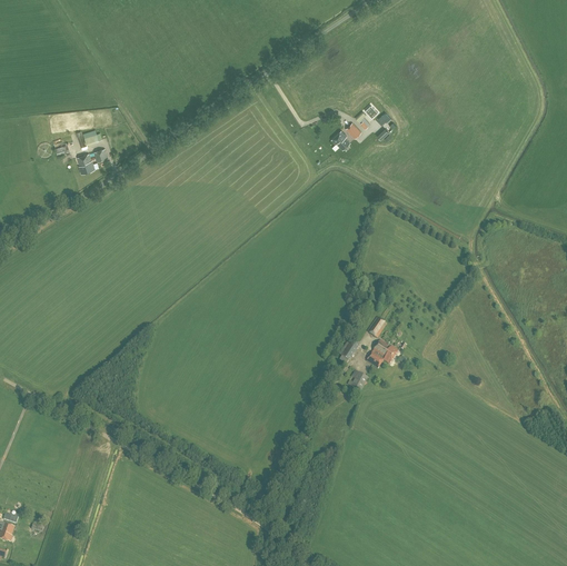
[(369,101),(362,108),(369,113),(375,108),(369,101)]
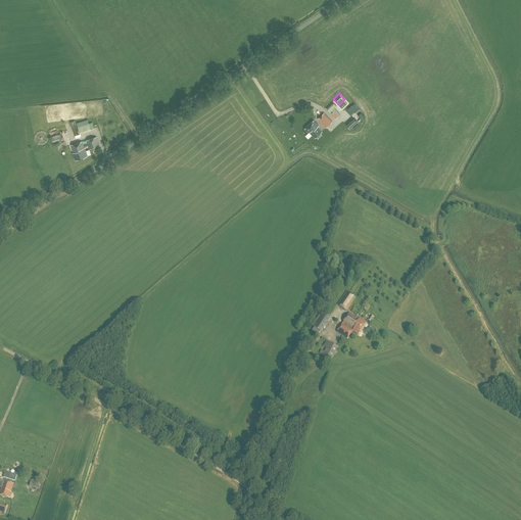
[(325,106),(327,108),(334,102),(332,100),(325,106)]
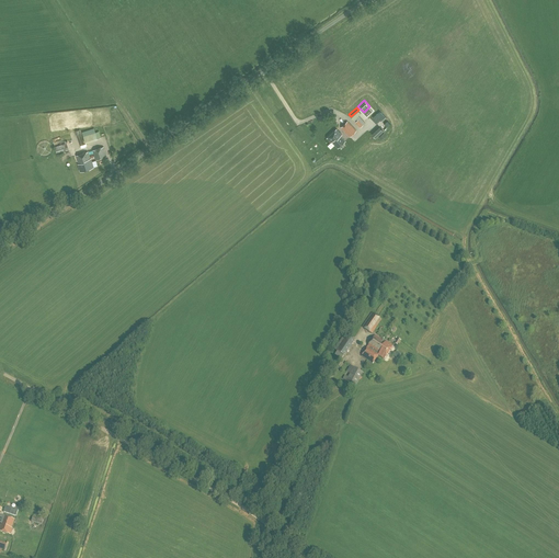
[(339,124),(348,134),(354,127),(345,117),(339,124)]
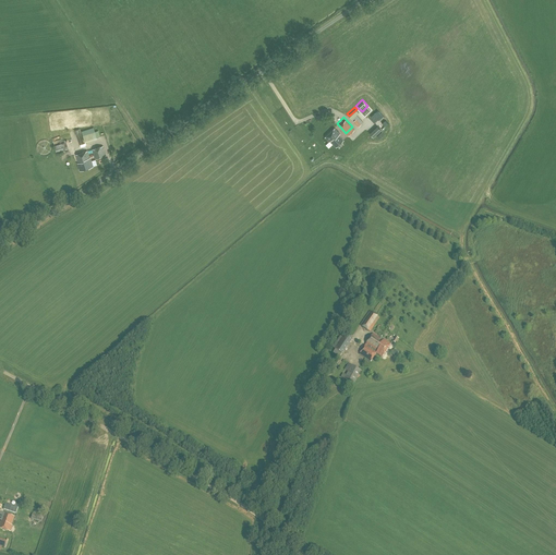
[(367,130),(372,134),(379,127),(375,123),(367,130)]
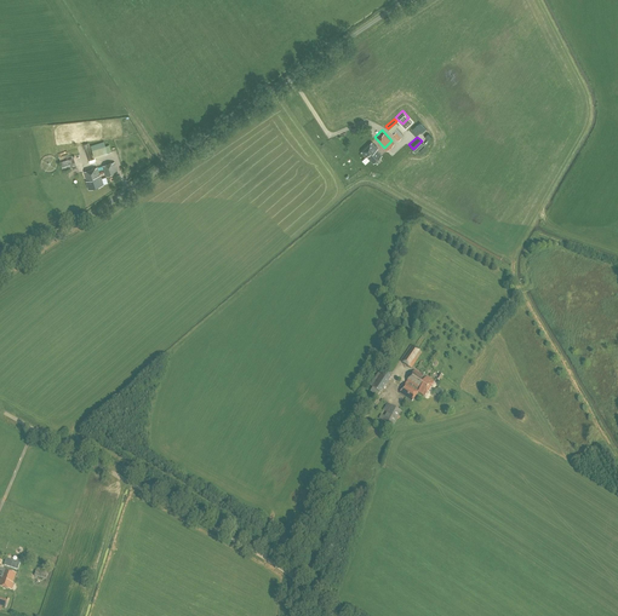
[(365,153),(371,160),(379,151),(375,147),(376,144),(370,138),(359,149),(364,154),(365,153)]
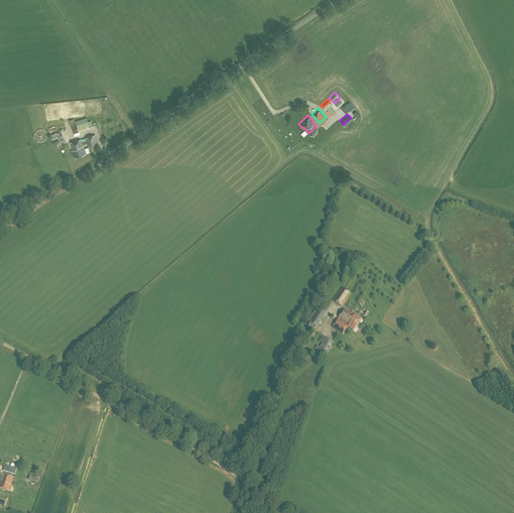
[(68,118),(72,130),(76,129),(72,116),(68,118)]
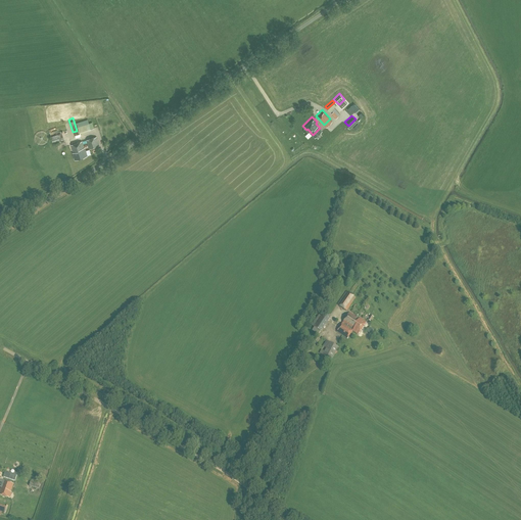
[(75,121),(78,131),(89,127),(92,125),(90,119),(85,121),(83,117),(75,121)]
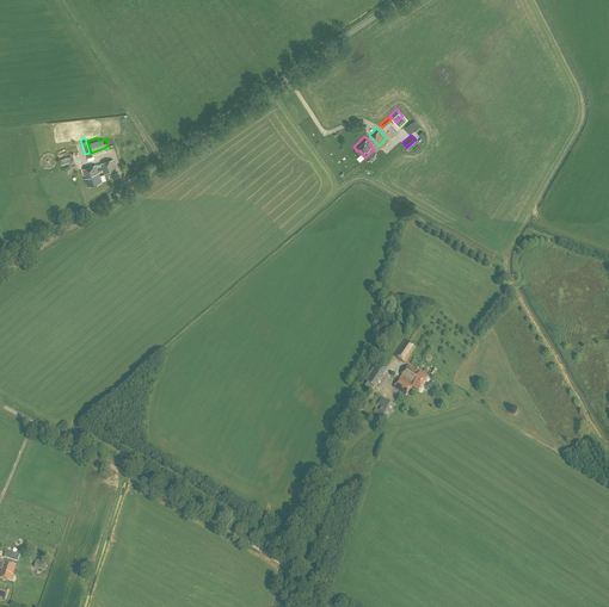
[(57,156),(60,163),(73,160),(71,152),(57,156)]
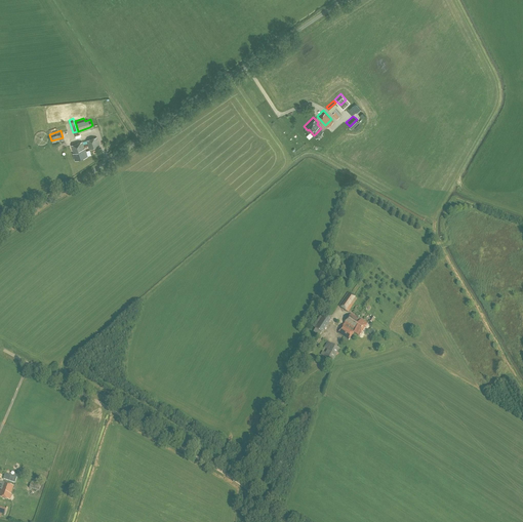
[(85,137),(87,147),(97,143),(94,134),(85,137)]
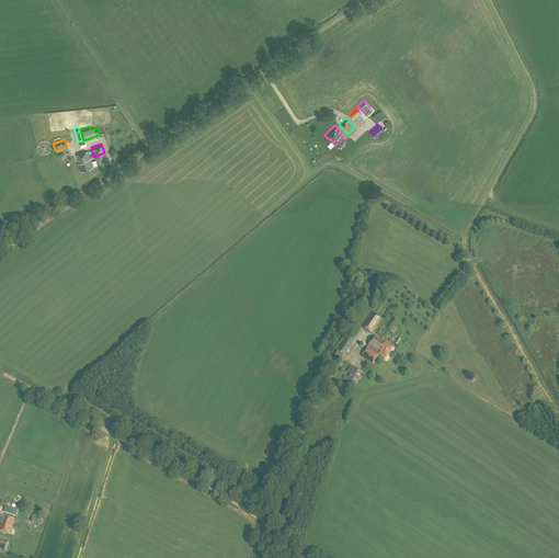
[(77,161),(78,168),(92,163),(89,157),(86,148),(75,152),(77,160),(76,161),(77,161)]
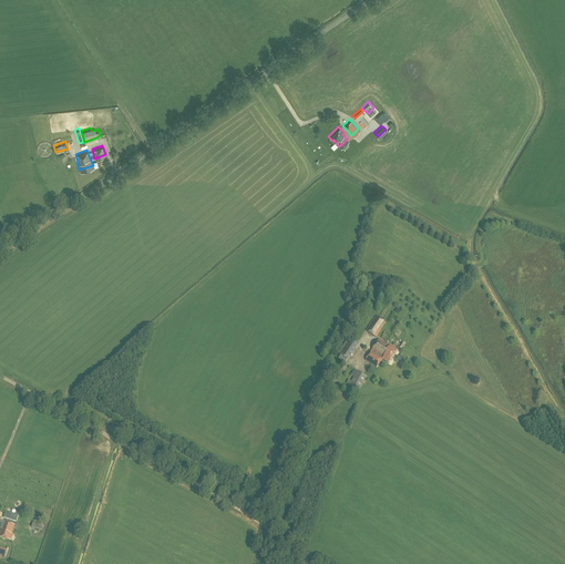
[(363,327),(373,335),(383,320),(373,314),(363,327)]
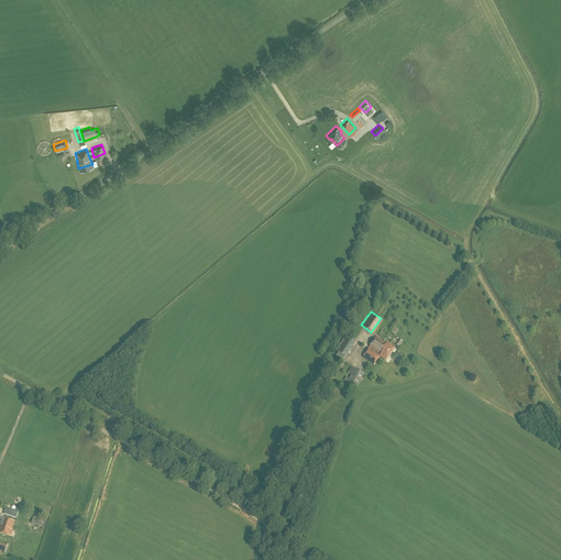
[(343,353),(343,354),(354,339),(344,332),(333,348),(337,350),(334,353),(340,358),(343,353)]
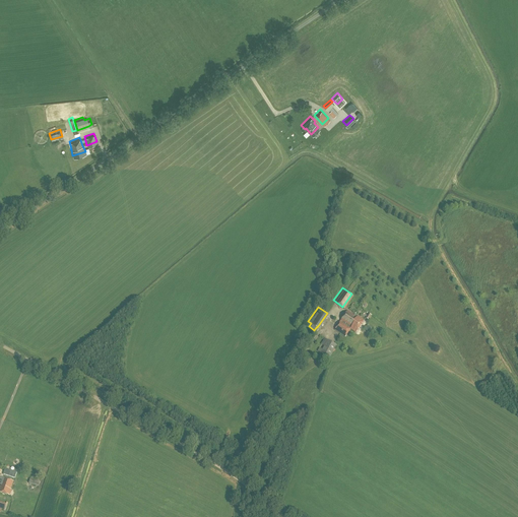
[(333,327),(343,334),(348,326),(354,330),(362,318),(352,312),(352,313),(345,308),(333,327)]
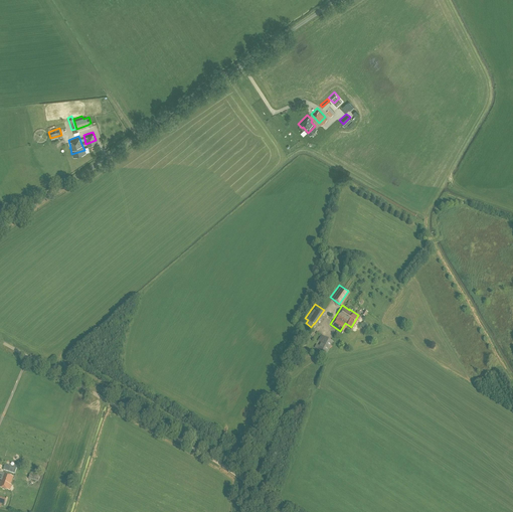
[(313,345),(325,351),(331,339),(320,333),(316,338),(320,340),(318,343),(315,342),(313,345)]
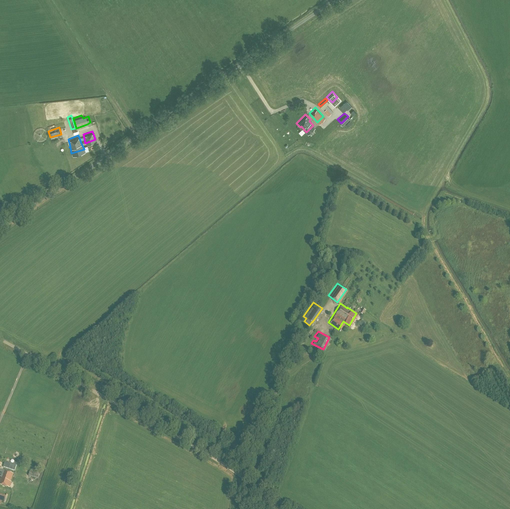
[(0,482),(8,485),(9,479),(11,471),(0,467),(0,471),(0,482)]
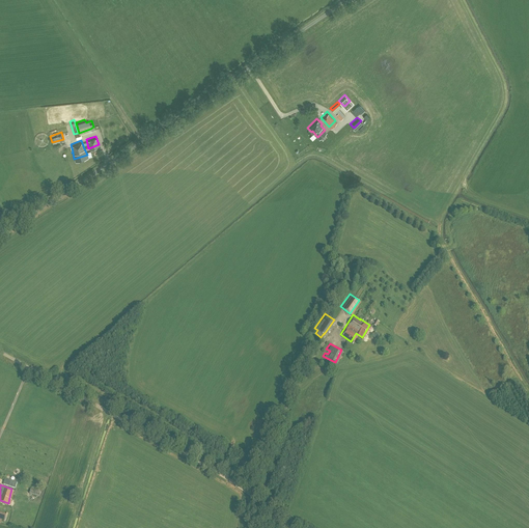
[(27,491),(37,494),(38,489),(29,485),(27,491)]
